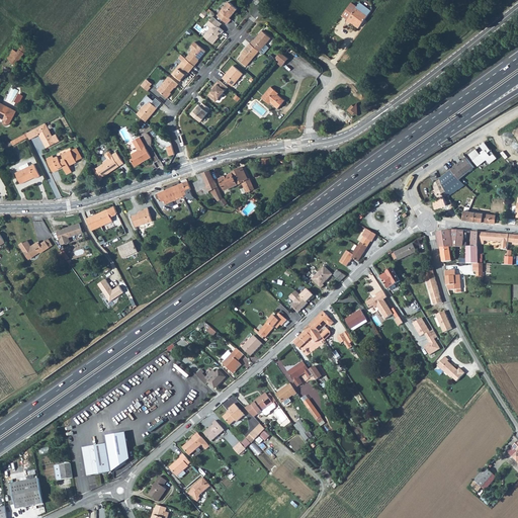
[(238,8),(230,1),(218,15),(228,23),(232,19),(230,18),(238,8)]
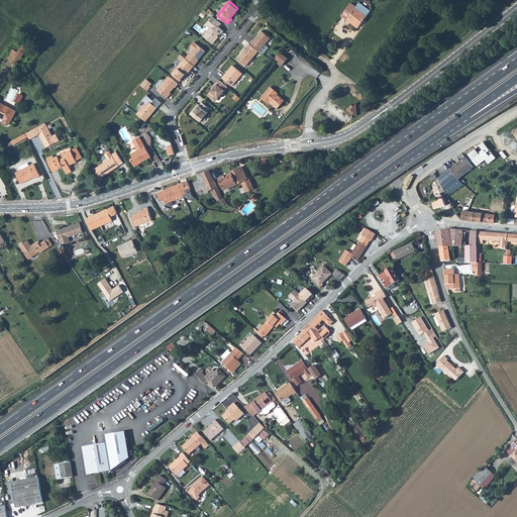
[(356,6),(351,2),(341,15),(347,19),(345,21),(349,24),(350,22),(357,28),(371,10),(359,2),(356,6)]
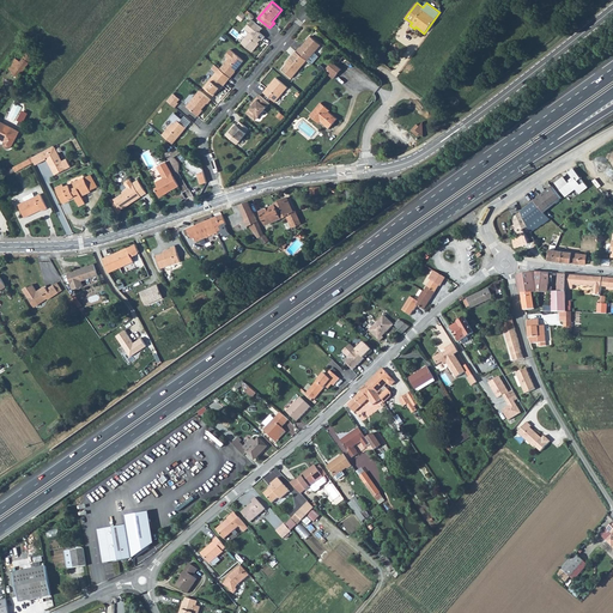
[(242,20),(248,14),(243,11),(237,17),(242,20)]
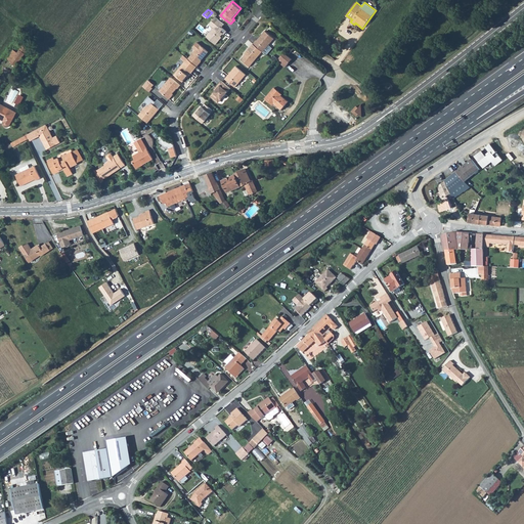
[(224,24),(216,16),(210,24),(214,27),(207,36),(216,44),(220,39),(219,38),(223,33),(224,34),(227,31),(222,27),(224,24)]
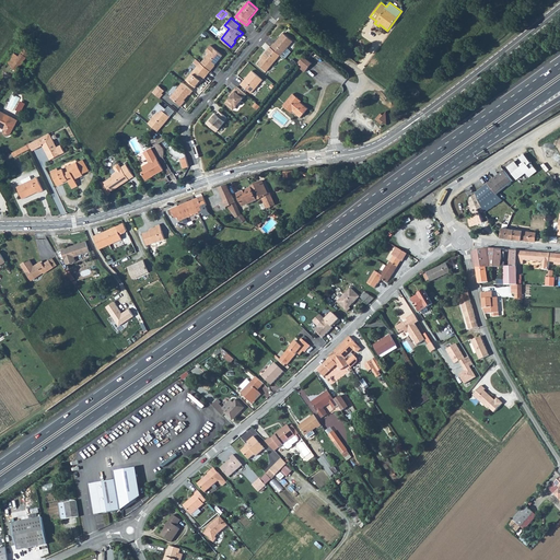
[(293,41),(283,32),(275,43),(273,43),(270,46),(280,55),(281,55),(293,41)]
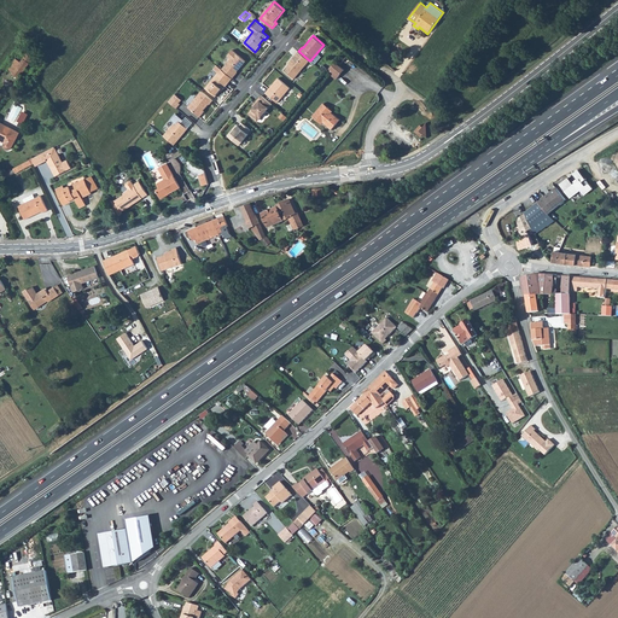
[(245,60),(232,50),(227,56),(231,58),(222,70),(233,79),(237,74),(235,73),(245,60)]
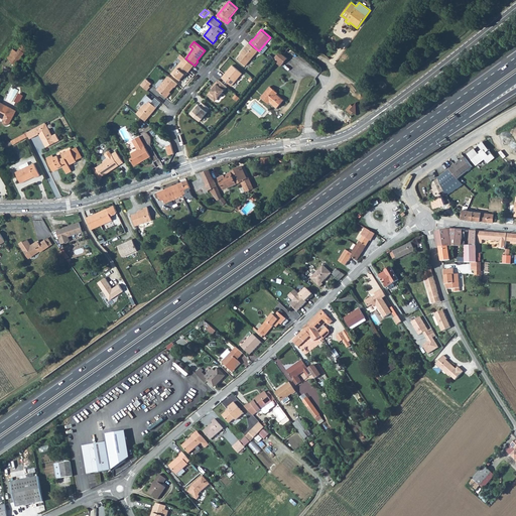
[(258,50),(249,42),(243,50),(243,51),(238,58),(246,66),(258,50)]
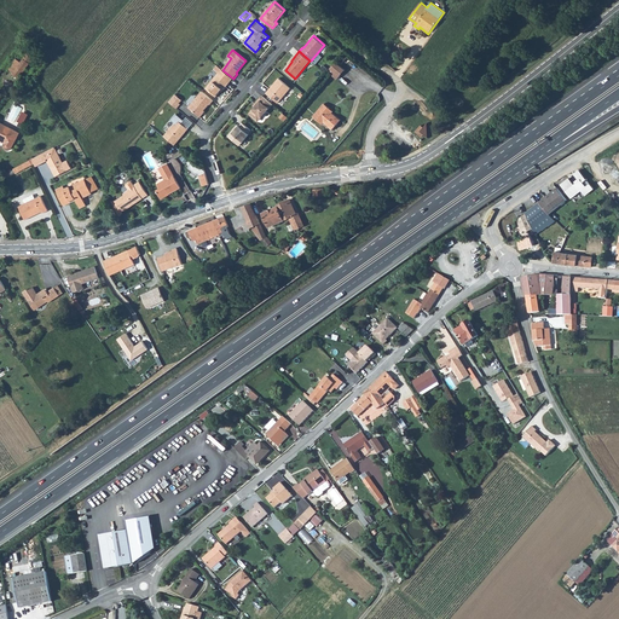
[(24,56),(21,62),(16,58),(7,70),(18,79),(34,58),(27,53),(24,56)]
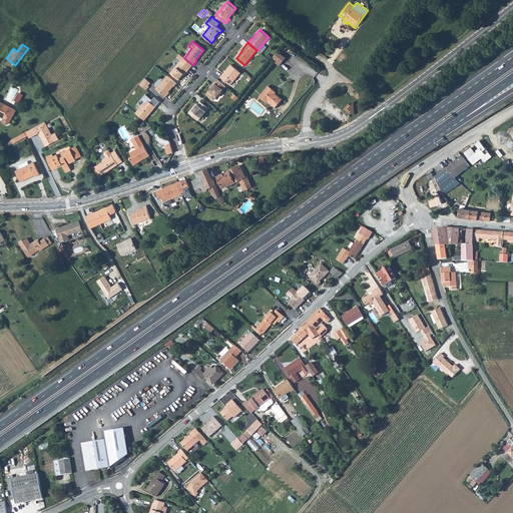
[(272,59),(280,65),(286,58),(278,52),(272,59)]
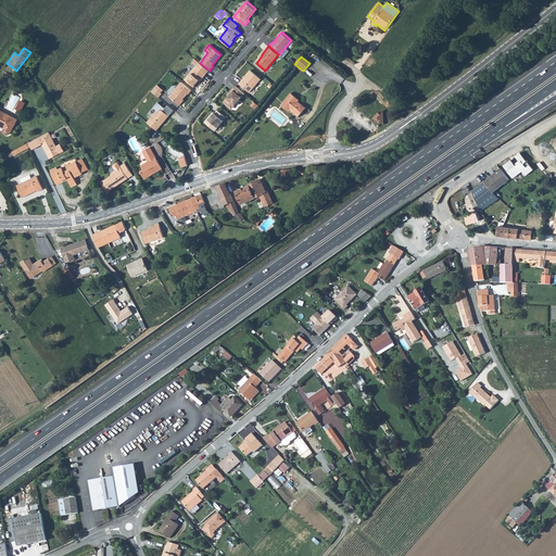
[(210,71),(200,63),(194,59),(192,62),(197,65),(185,79),(194,87),(200,79),(201,80),(210,71)]
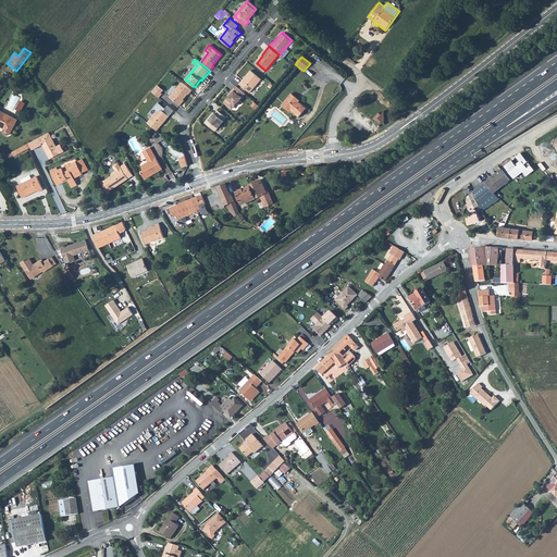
[(261,79),(250,70),(239,84),(250,93),(261,79)]
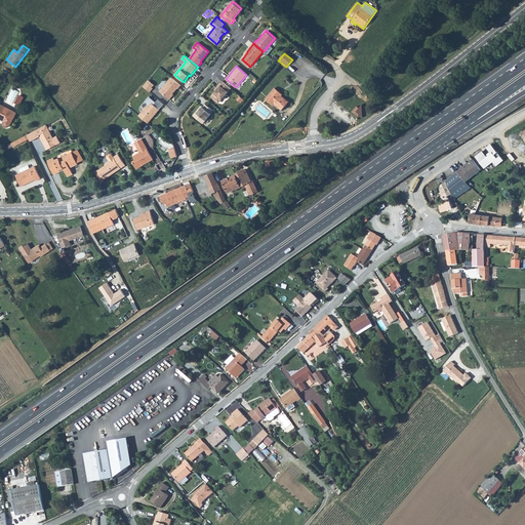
[(182,86),(171,78),(160,91),(170,99),(173,96),(172,95),(177,88),(178,89),(182,86)]
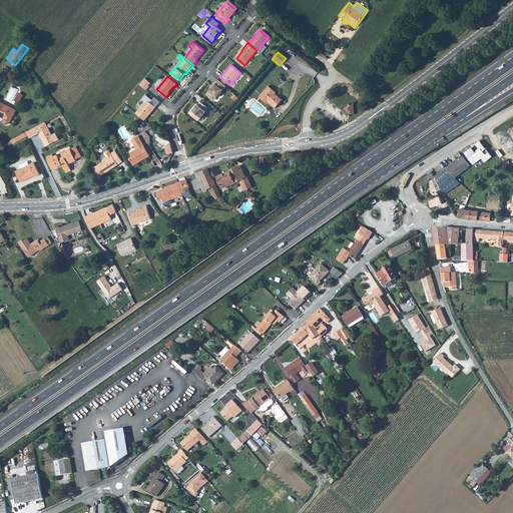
[(145,78),(139,84),(146,90),(149,86),(145,83),(147,80),(145,78)]
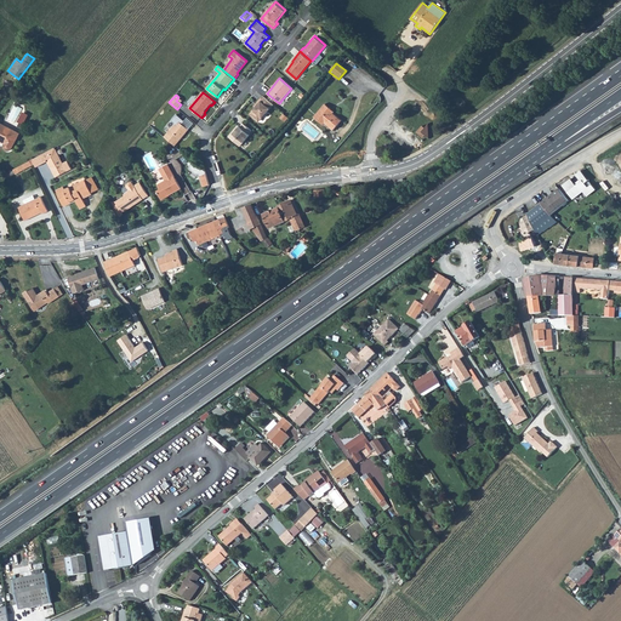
[(273,104),(262,96),(256,104),(257,104),(250,114),(256,119),(261,119),(273,104)]
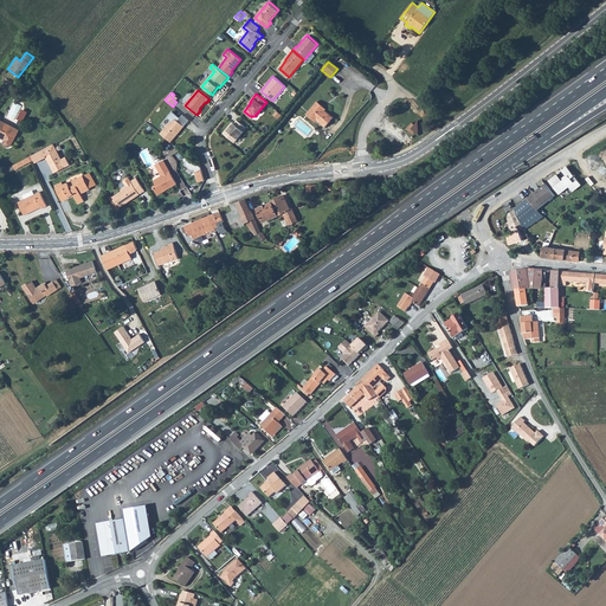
[(309,110),(315,116),(314,117),(316,120),(326,127),(334,117),(324,110),(324,111),(321,108),(323,105),(317,101),(309,110)]
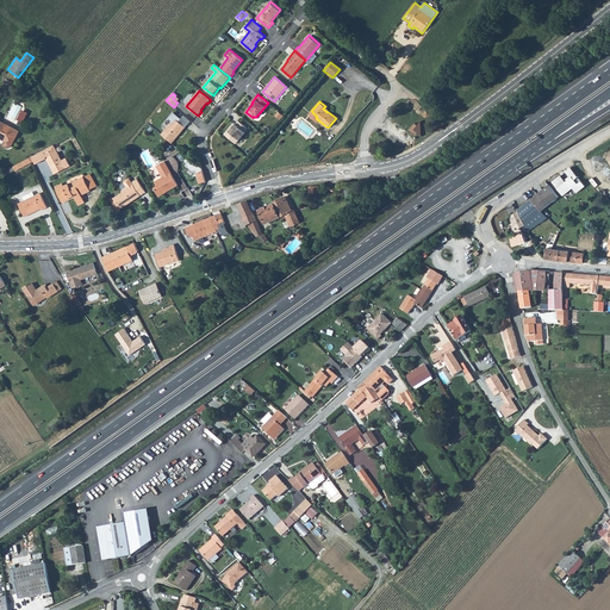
[(311,111),(309,114),(317,123),(318,120),(316,118),(317,117),(311,111)]
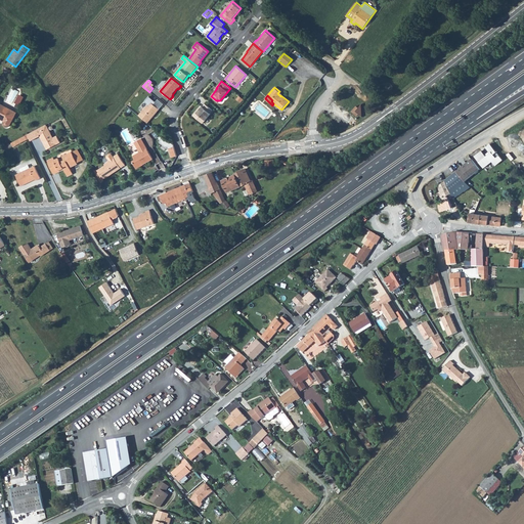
[(159,110),(150,102),(138,116),(147,123),(159,110)]
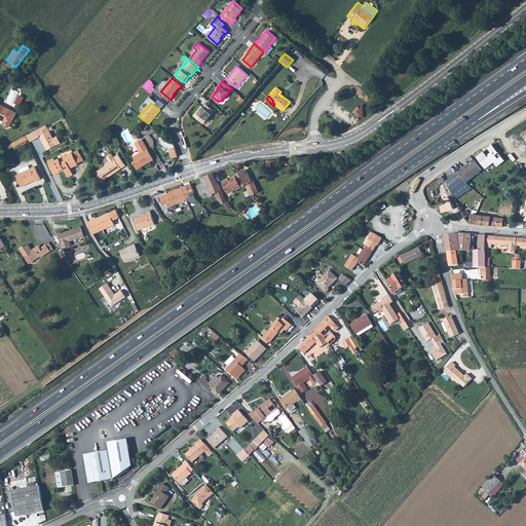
[(0,119),(2,120),(2,119),(4,120),(3,123),(3,125),(5,127),(7,127),(9,126),(16,113),(0,104),(0,119)]
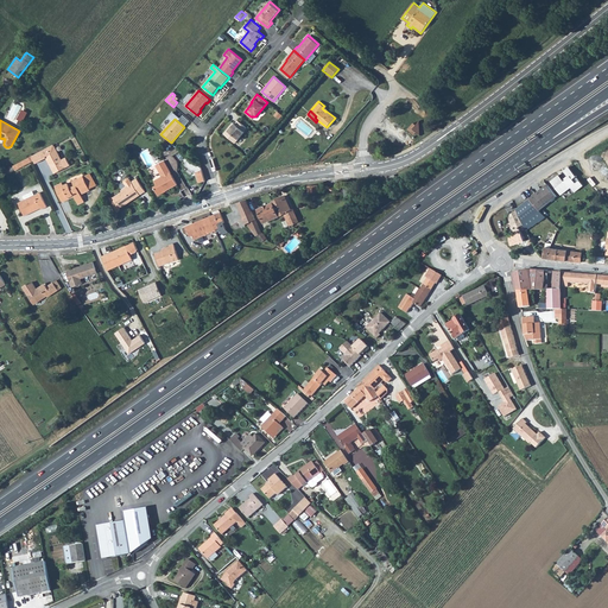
[(246,127),(238,120),(234,124),(233,122),(229,126),(230,127),(225,134),(235,143),(244,132),(244,131),(246,127)]
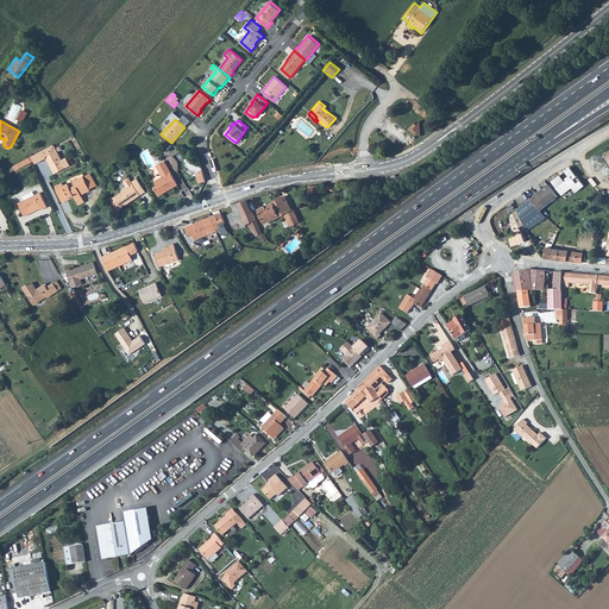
[(45,149),(32,156),(35,159),(36,163),(46,158),(50,165),(54,163),(54,164),(52,165),(57,173),(68,165),(64,158),(60,161),(57,159),(56,157),(57,156),(52,146),(46,150),(45,149)]
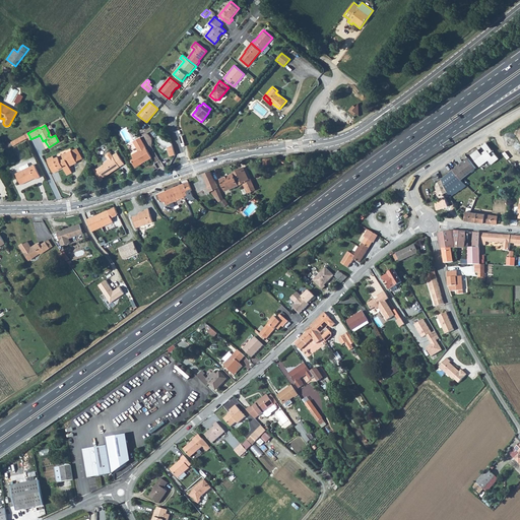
[(166,147),(167,147),(173,145),(172,143),(163,135),(157,141),(166,147)]
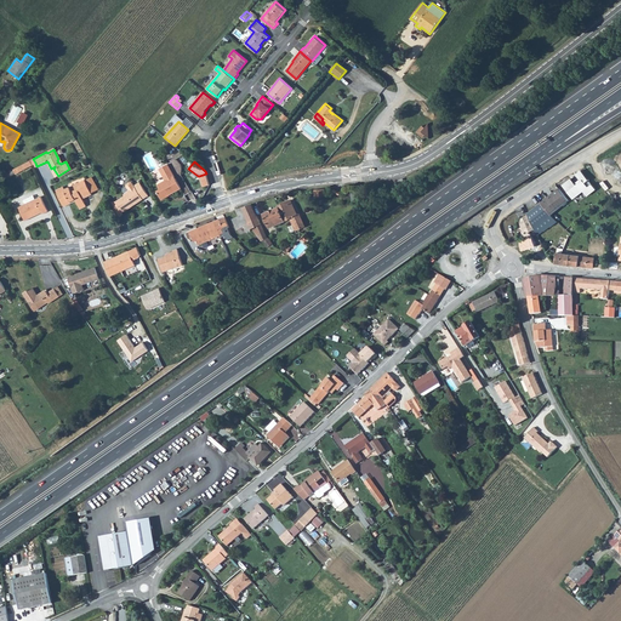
[(157,191),(161,200),(167,197),(167,195),(169,195),(170,195),(181,189),(167,164),(159,169),(165,180),(157,184),(160,189),(157,191)]
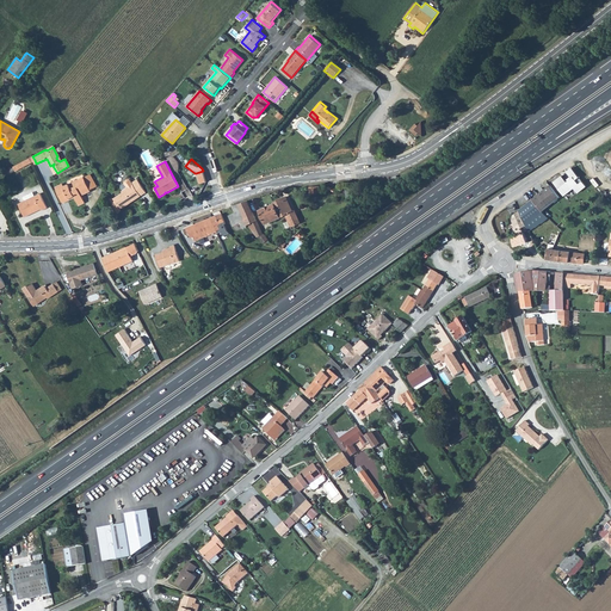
[(561,176),(553,183),(563,196),(573,187),(576,193),(585,186),(581,180),(578,184),(575,180),(579,177),(571,168),(566,172),(571,178),(566,181),(561,176)]
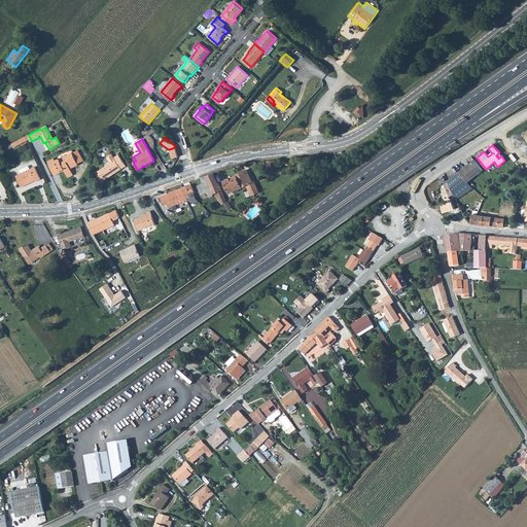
[(169,149),(172,159),(178,156),(175,147),(169,149)]
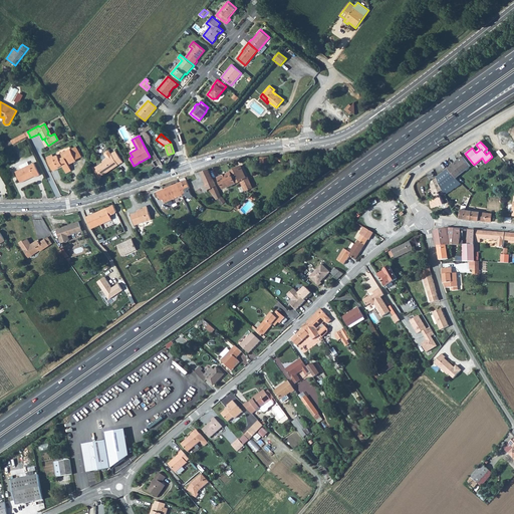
[(70,149),(75,160),(81,157),(75,147),(70,149)]
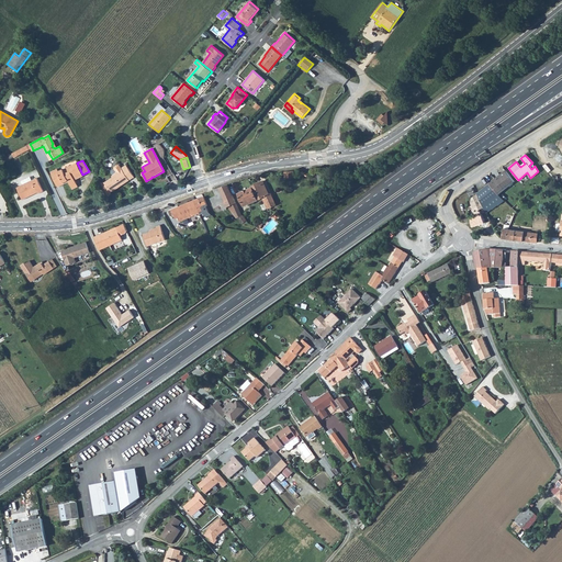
[(70,187),(77,183),(75,179),(76,178),(77,179),(83,176),(82,175),(77,163),(58,171),(57,169),(51,171),(58,187),(68,182),(70,187)]
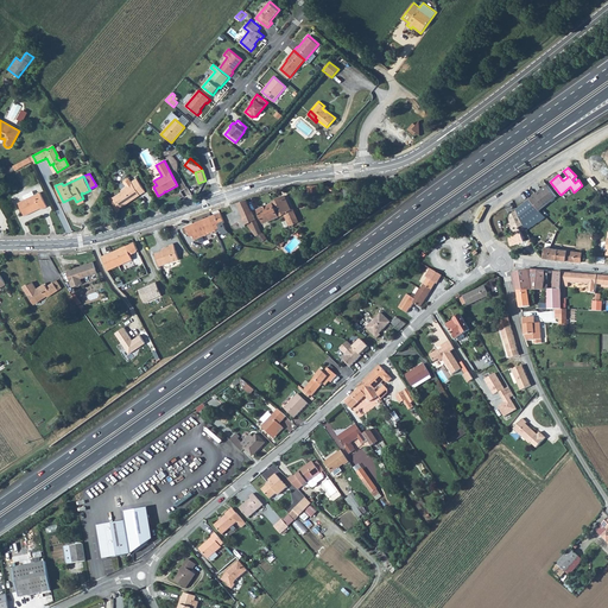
[(130,202),(128,201),(139,194),(140,195),(145,191),(137,178),(132,182),(130,178),(127,178),(124,181),(124,183),(121,184),(120,187),(122,190),(121,190),(122,191),(114,197),(121,208),(130,202)]
